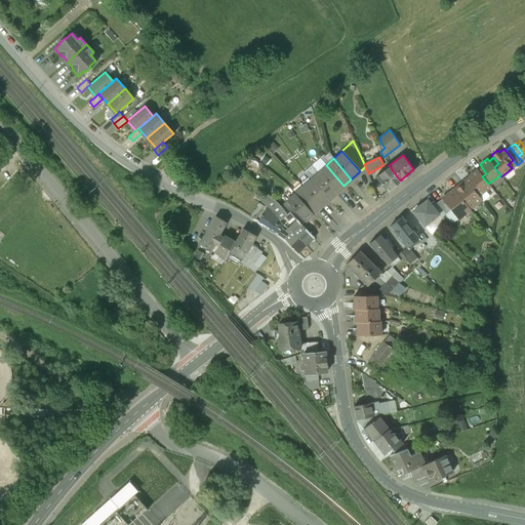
[(344,186),(326,165),(318,171),(335,193),(344,186)]
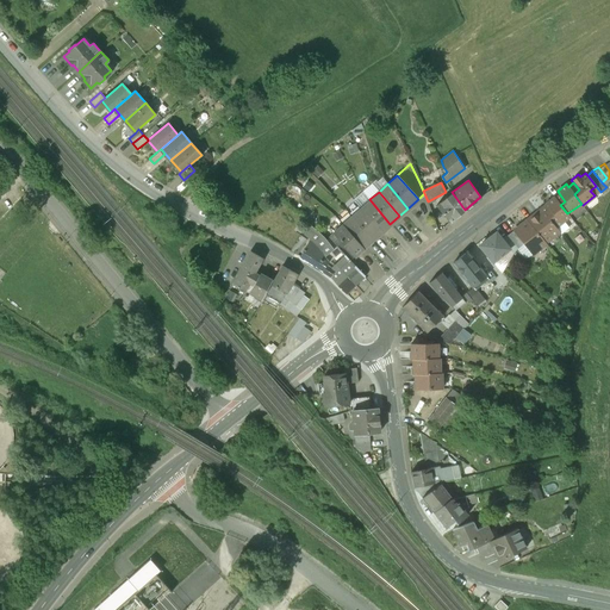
[(452,192),(436,205),(449,222),(465,210),(452,192)]
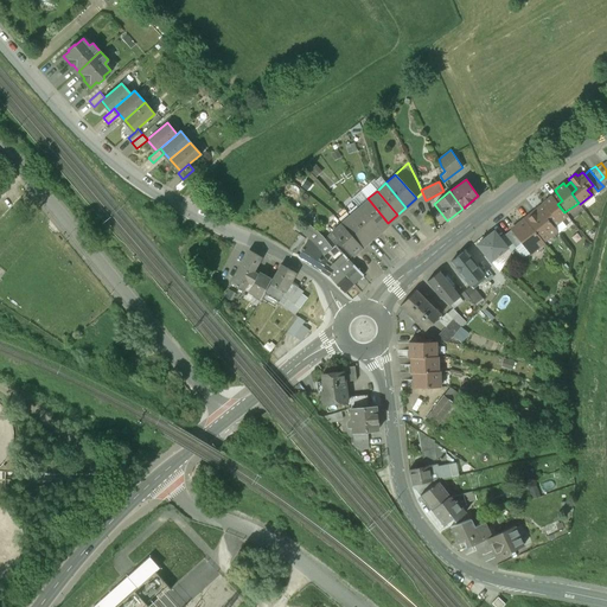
[(550,212),(545,217),(553,225),(566,215),(564,212),(557,204),(562,200),(556,192),(551,197),(550,196),(542,203),(544,205),(550,212)]
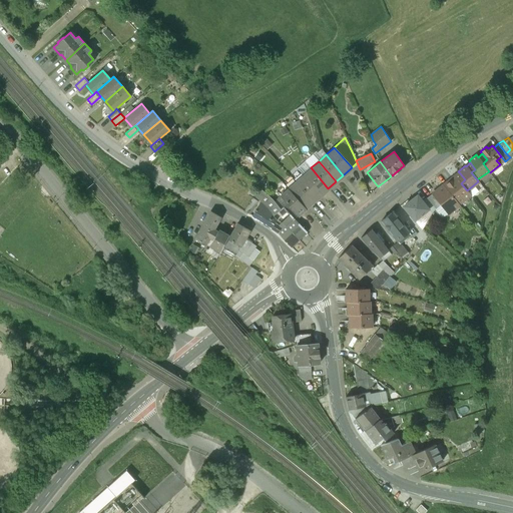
[(328,188),(311,167),(303,174),(321,194),(328,188)]
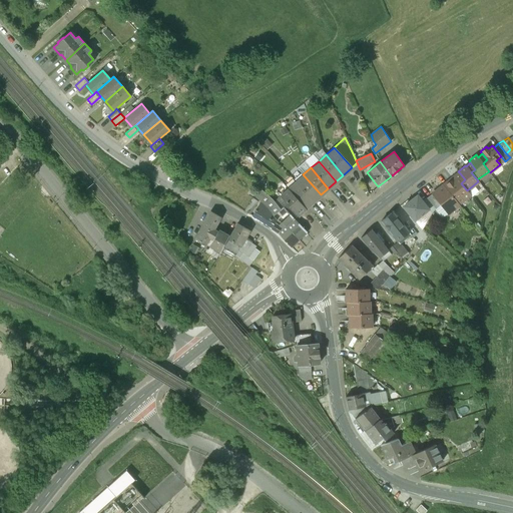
[(460,173),(451,180),(450,179),(443,184),(457,202),(469,193),(467,190),(461,183),(465,179),(460,173)]
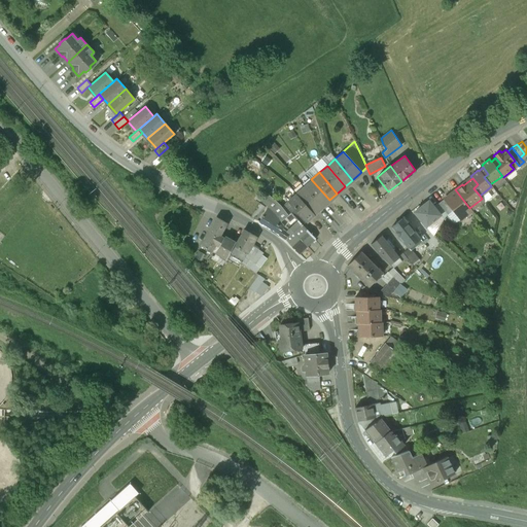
[(329,200),(311,179),(303,186),(321,207),(329,200)]
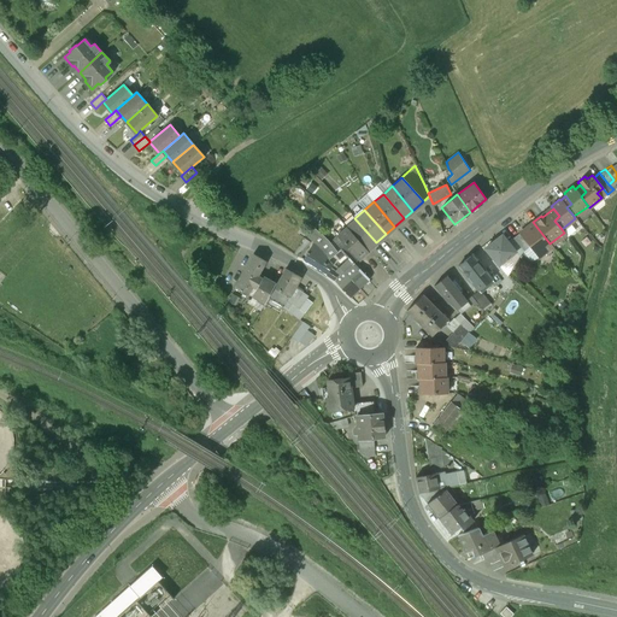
[(448,229),(440,216),(438,218),(442,234),(448,229)]
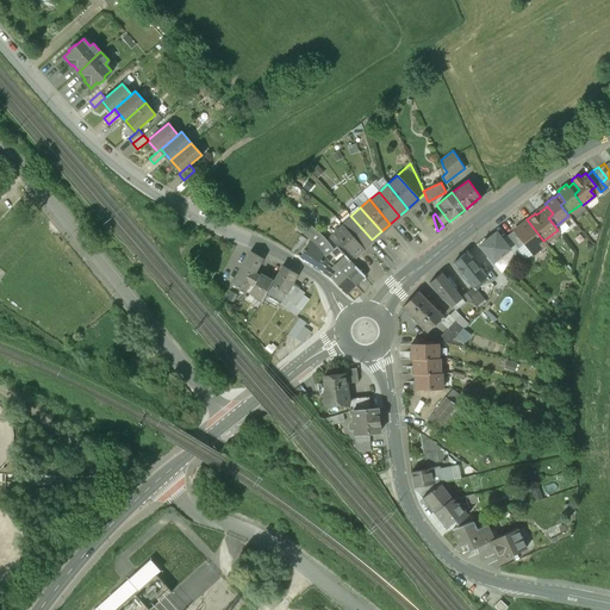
[(372,240),(350,216),(342,224),(362,248),(372,240)]
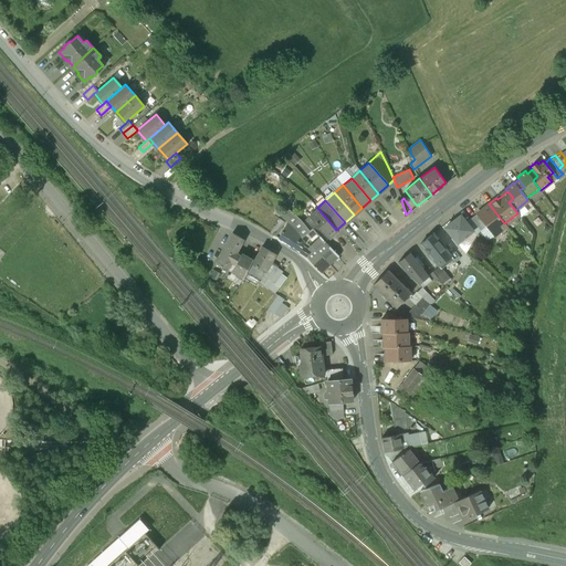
[(489,203),(475,213),(484,224),(493,236),(506,226),(504,223),(489,203)]
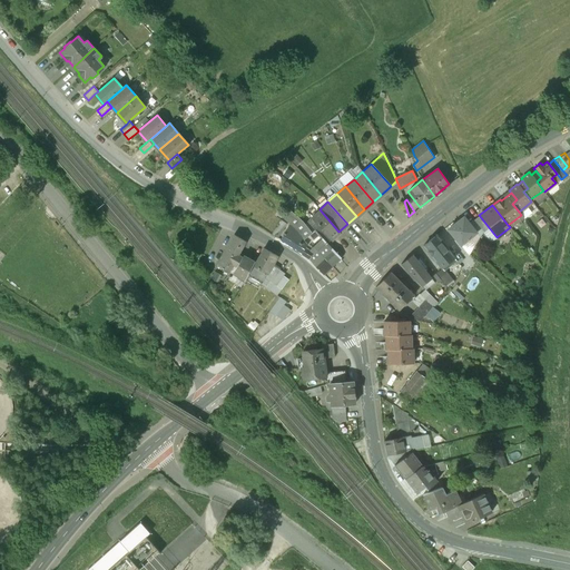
[(338,232),(320,209),(311,216),(320,226),(331,238),(338,232)]
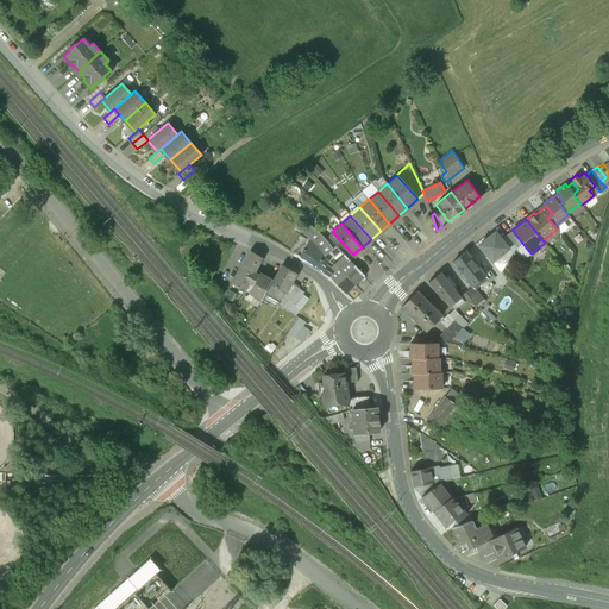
[(324,237),(315,228),(311,234),(308,233),(307,236),(312,240),(314,243),(315,244),(324,237)]
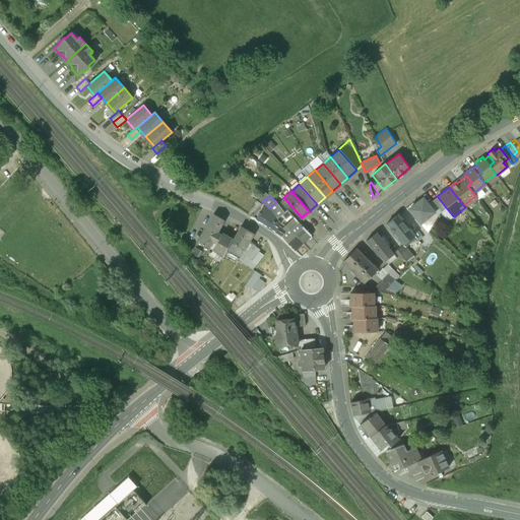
[(437,196),(432,200),(441,211),(445,208),(445,206),(437,196)]
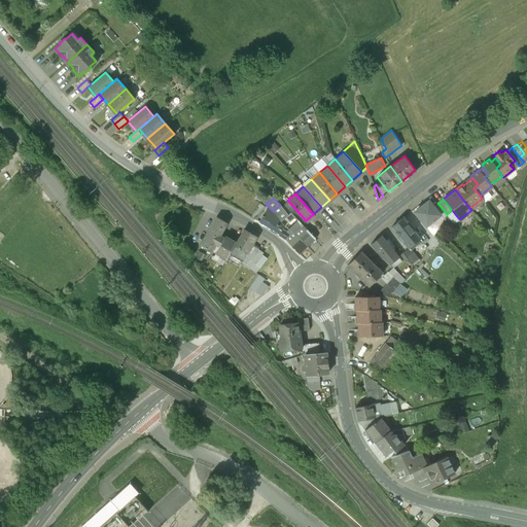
[(438,214),(428,201),(414,211),(425,225),(438,214)]
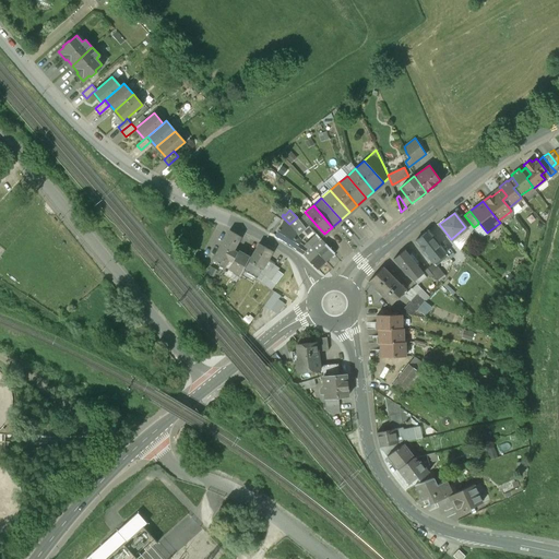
[(281,219),(275,215),(271,223),(276,226),(281,219)]
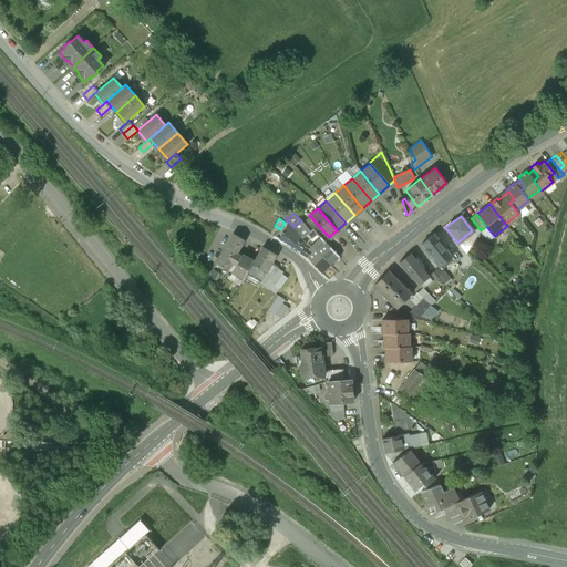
[(309,232),(301,220),(294,227),(301,238),(309,232)]
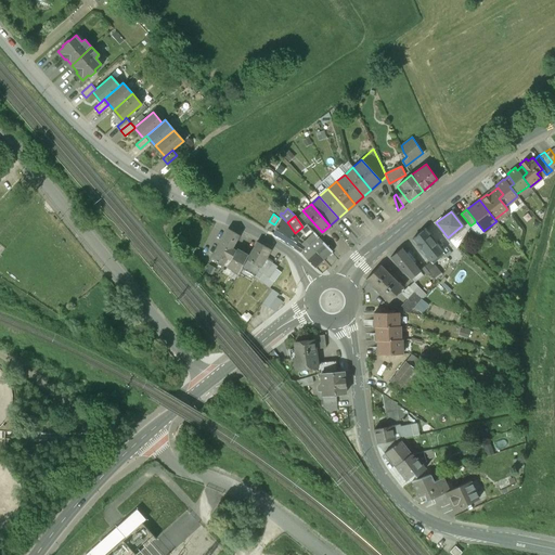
[(286,221),(284,219),(279,227),(278,226),(272,234),(293,247),(297,241),(299,237),(295,233),(287,222),(286,221)]
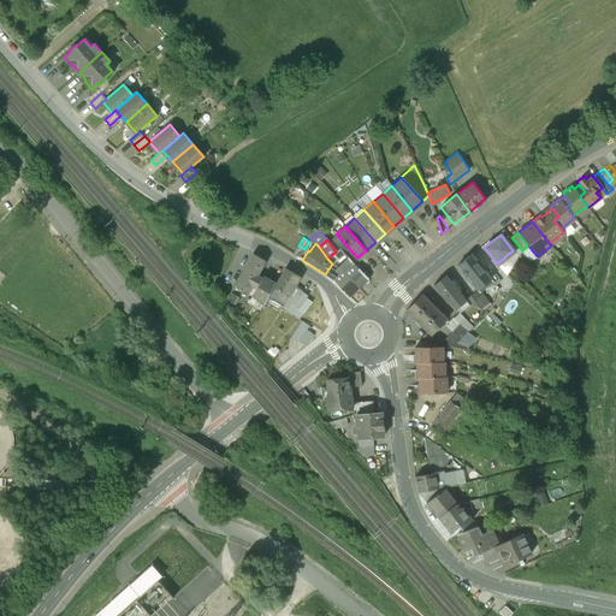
[(357,258),(345,244),(339,249),(348,258),(351,262),(357,258)]
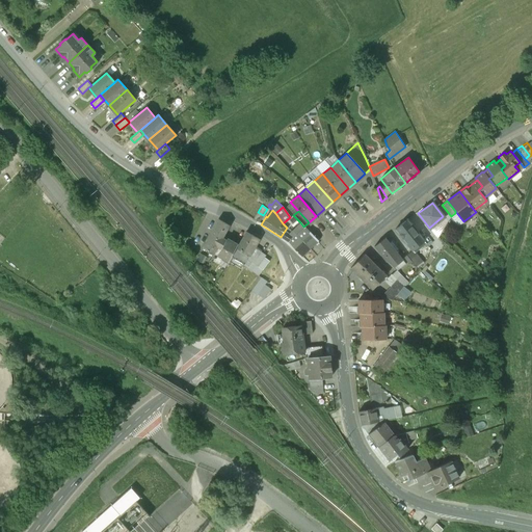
[(205,244),(203,247),(213,253),(217,247),(220,249),(225,239),(227,240),(227,239),(222,237),(229,224),(218,218),(205,244)]
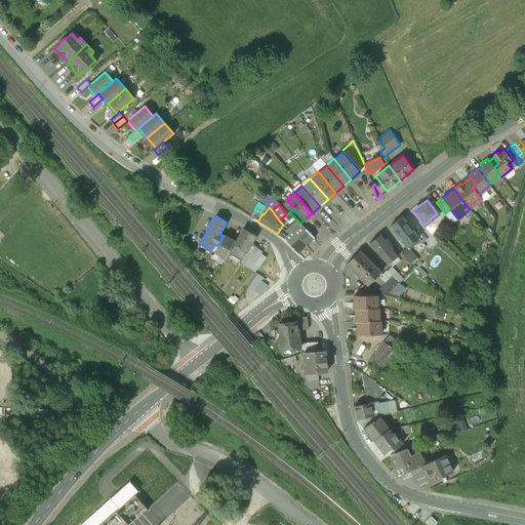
[(412,230),(401,216),(390,226),(401,239),(407,234),(415,243),(419,240),(412,231),(412,230)]
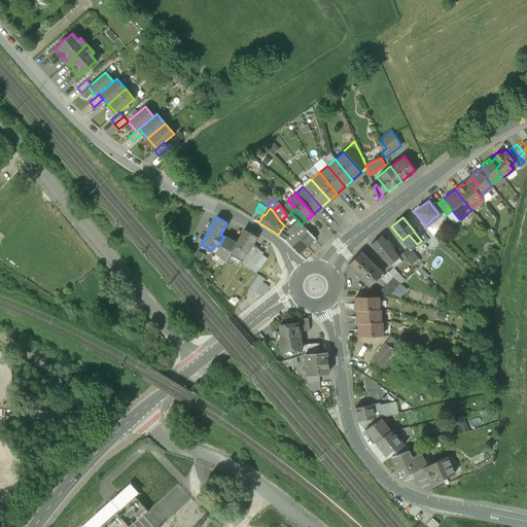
[(301,224),(297,220),(289,227),(307,245),(314,239),(301,224)]
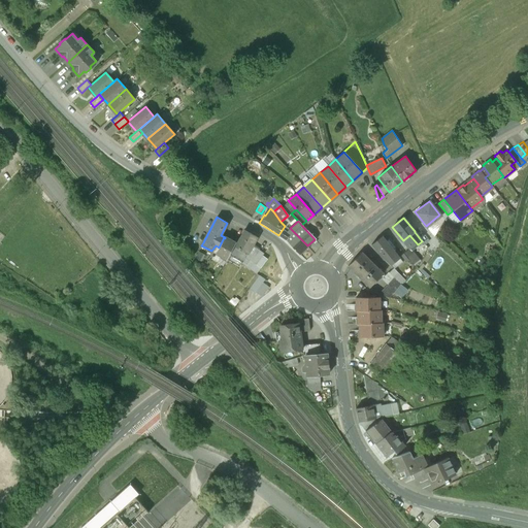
[(285,239),(290,244),(298,254),(307,245),(290,228),(286,231),(290,234),(285,239)]
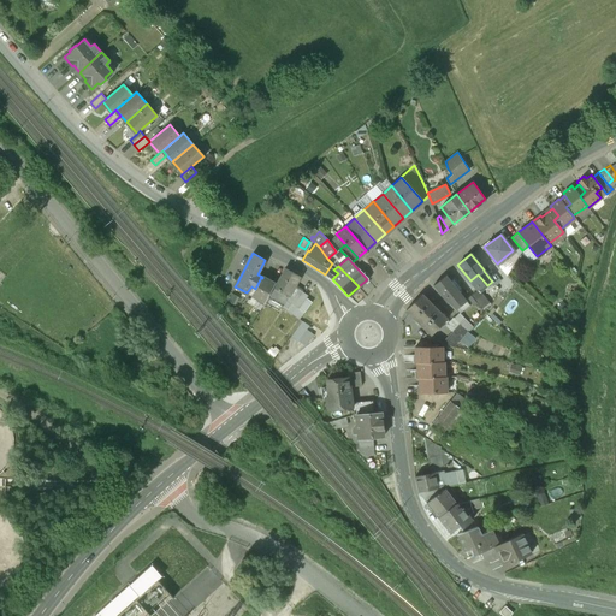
[(285,267),(268,297),(283,306),(286,298),(294,284),(298,276),(285,267)]
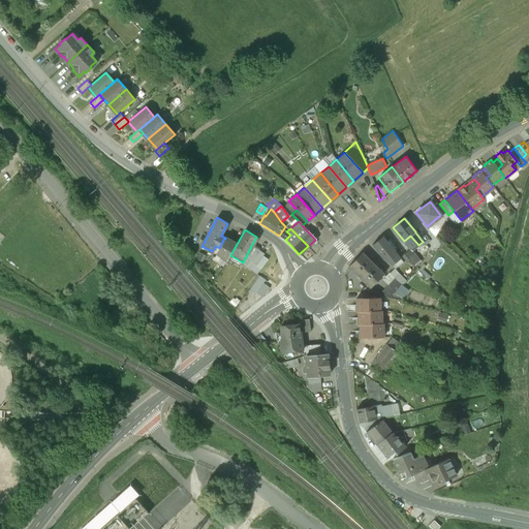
[(286,231),(283,229),(279,236),(285,240),(290,235),(286,231)]
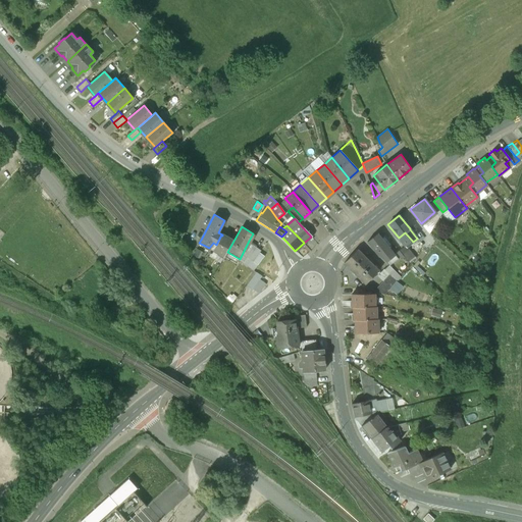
[(394,254),(377,232),(366,241),(378,256),(379,255),(385,261),(394,254)]
